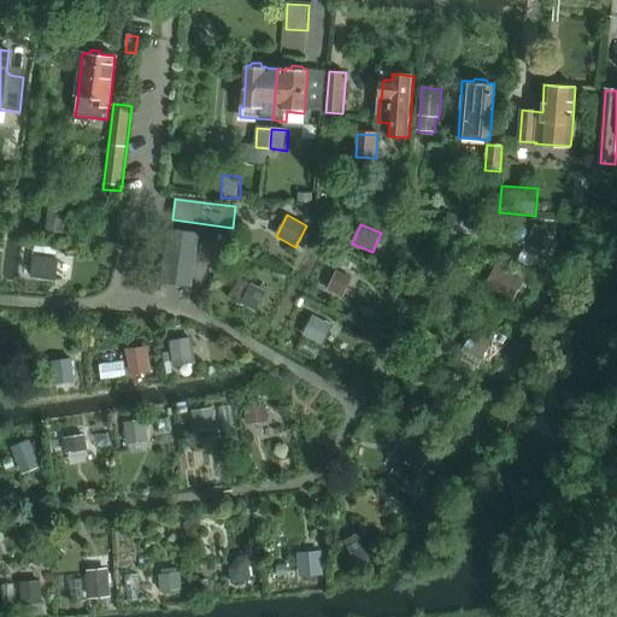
[(550,233),(536,225),(526,246),(539,253),(550,233)]
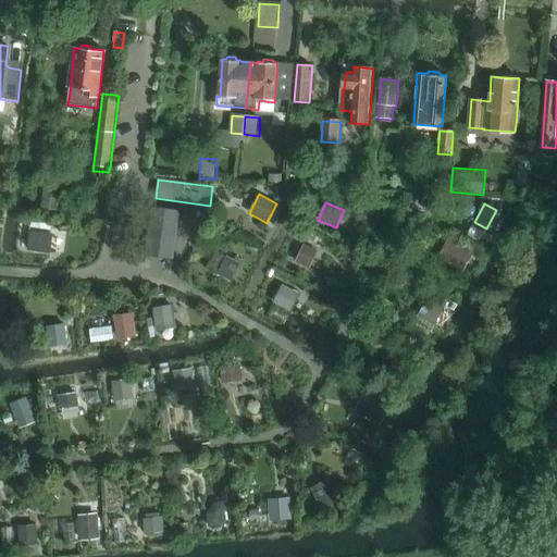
[(173,260),(181,210),(152,207),(146,256),(173,260)]
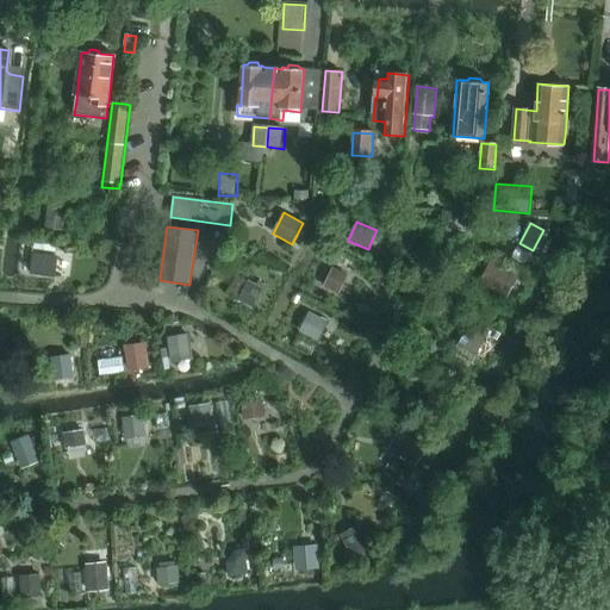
[(33,254),(31,275),(56,279),(58,257),(33,254)]
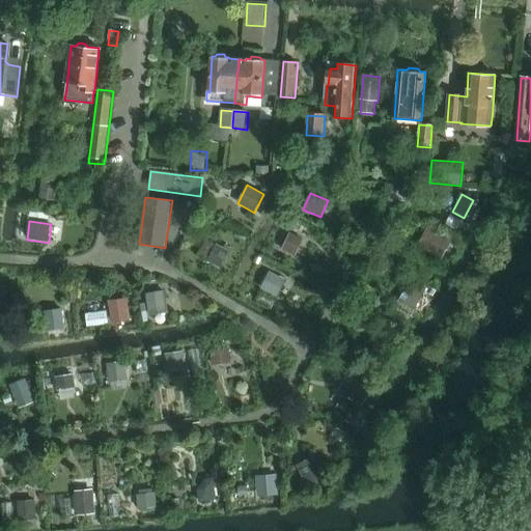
[(451,242),(427,228),(418,246),(442,259),(451,242)]
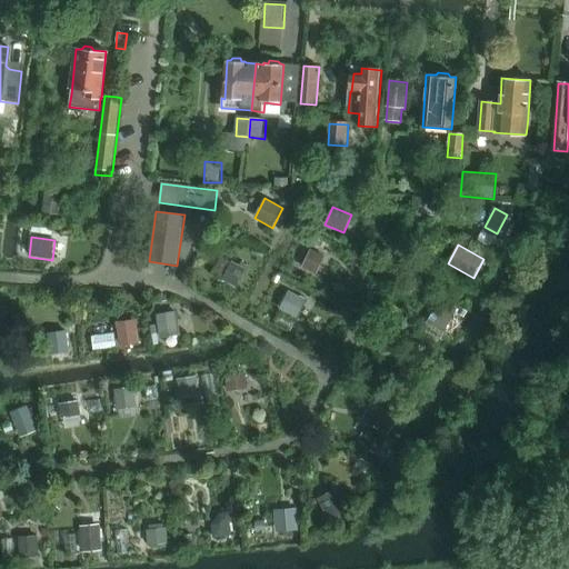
[(325,258),(310,250),(302,269),(317,275),(325,258)]
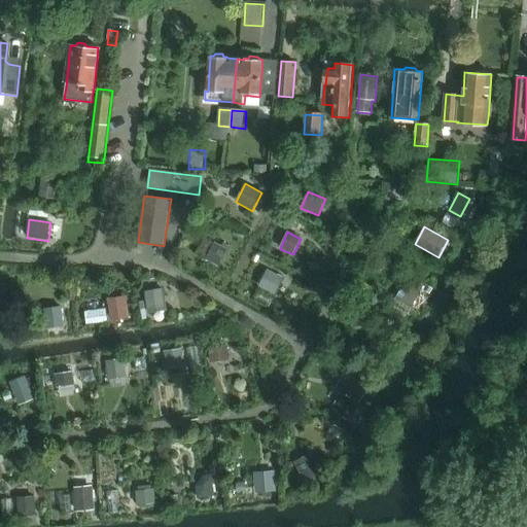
[(227,249),(215,243),(206,260),(218,267),(227,249)]
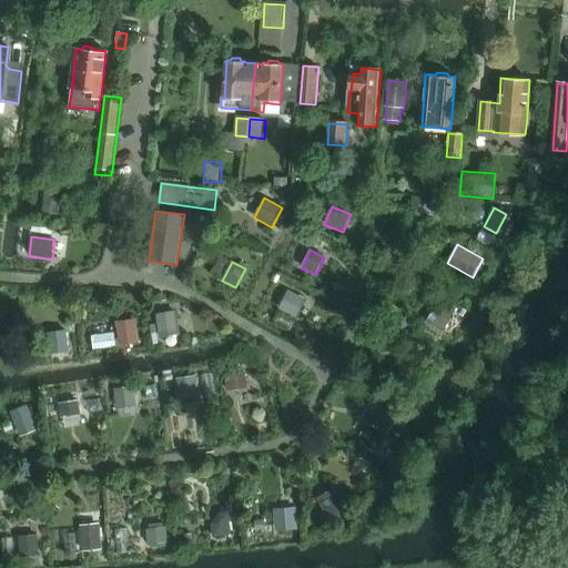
[(306,301),(287,292),(279,310),(297,318),(306,301)]
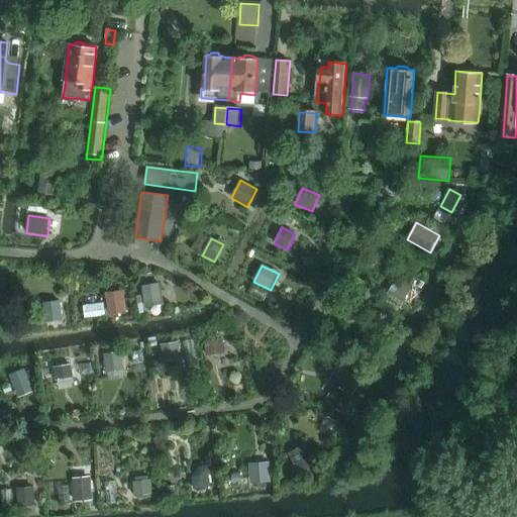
[(412,286),(398,278),(389,294),(404,302),(412,286)]
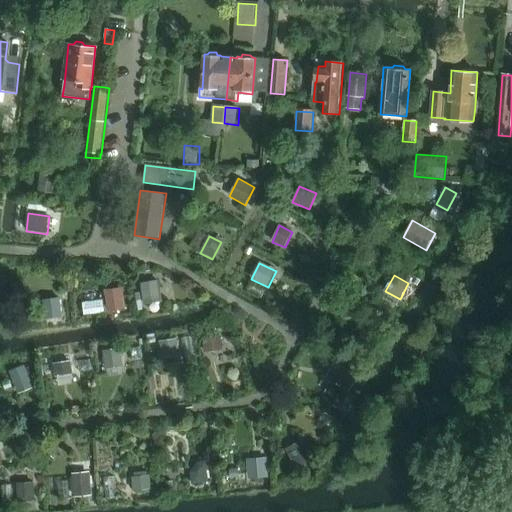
[(144,305),(163,302),(159,281),(140,283),(144,305)]
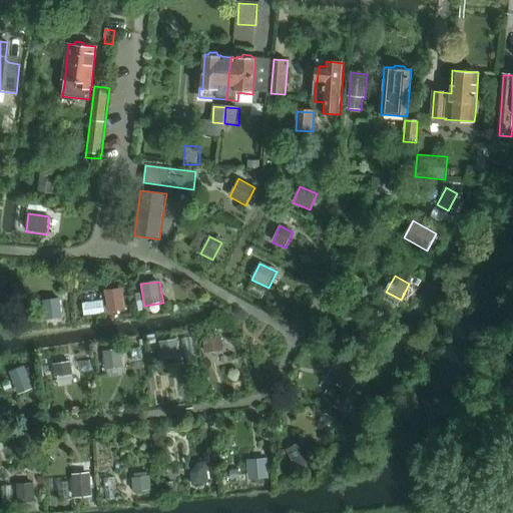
[(124,291),(105,294),(108,313),(127,310),(124,291)]
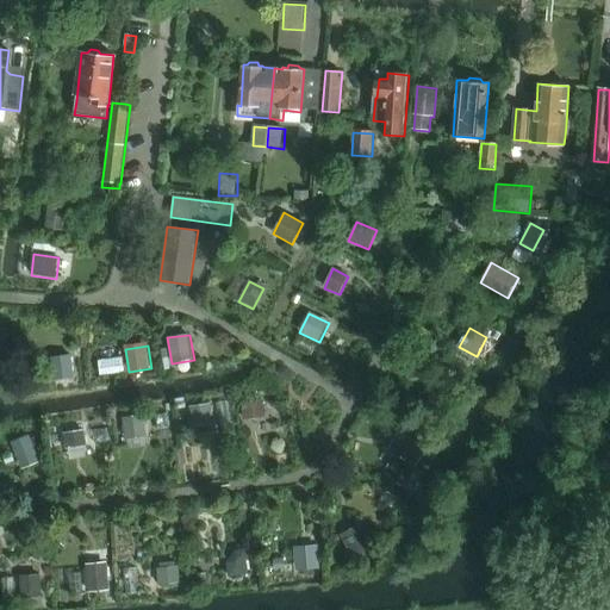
[(75,378),(72,355),(51,358),(55,381),(75,378)]
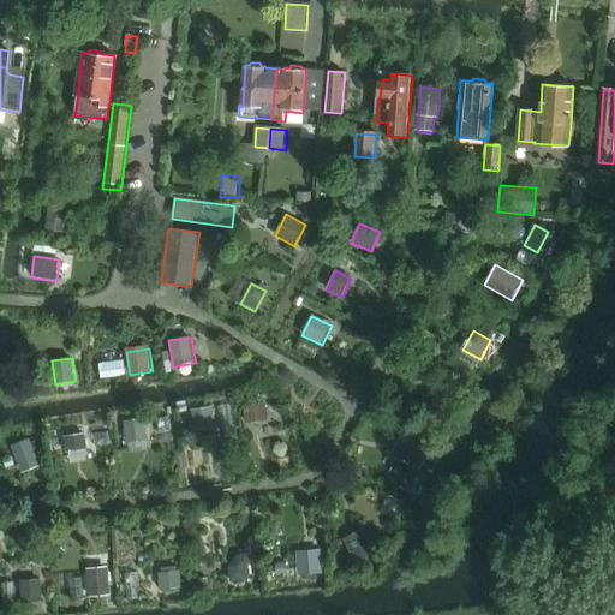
[(244,408),(246,424),(267,421),(263,405),(244,408)]
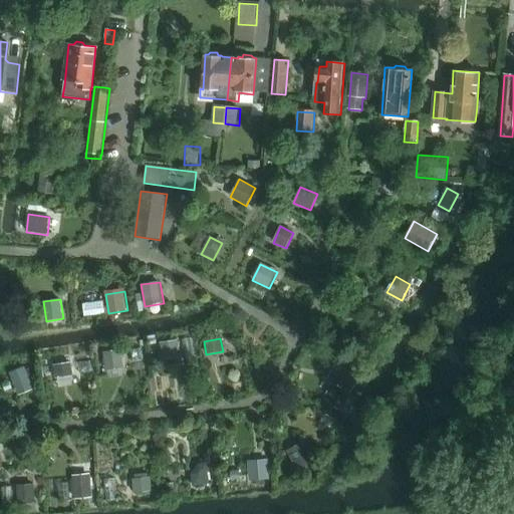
[(160,343),(163,360),(181,357),(179,340),(160,343)]
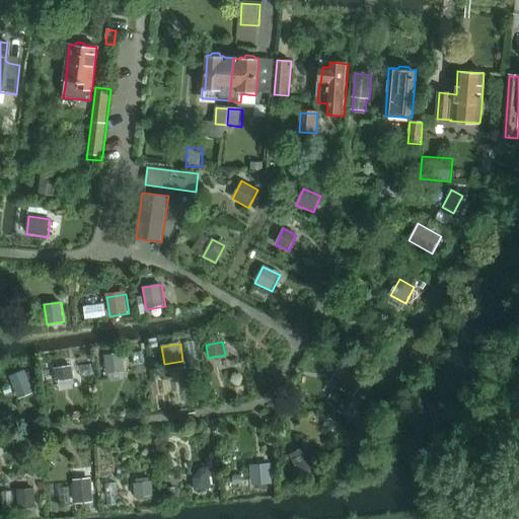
[(126,371),(123,353),(104,356),(107,374),(126,371)]
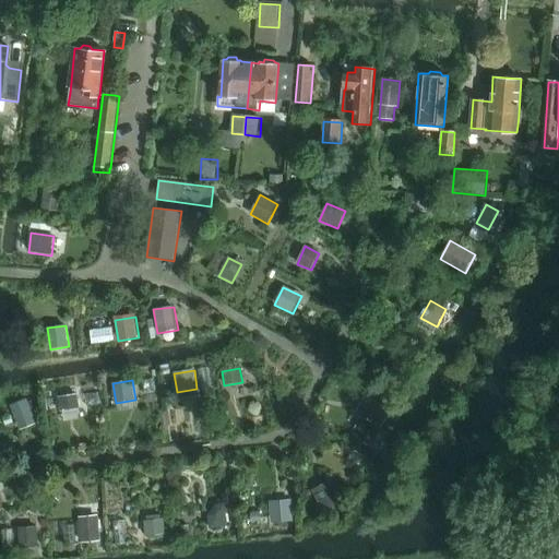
[(80,408),(78,395),(58,397),(60,412),(80,408)]
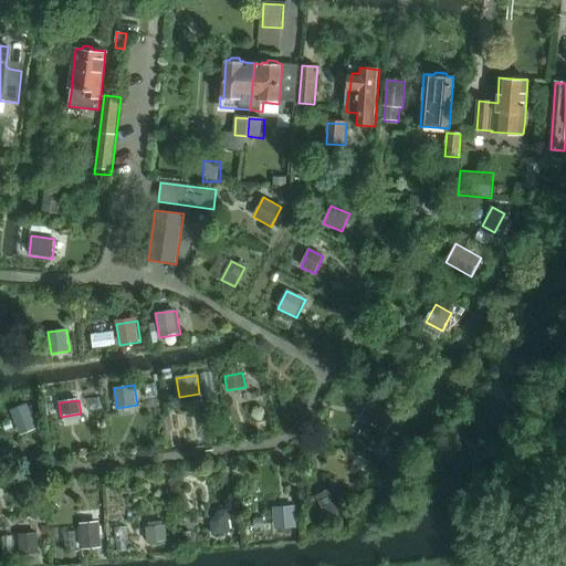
[(12,415),(17,427),(35,420),(30,408),(12,415)]
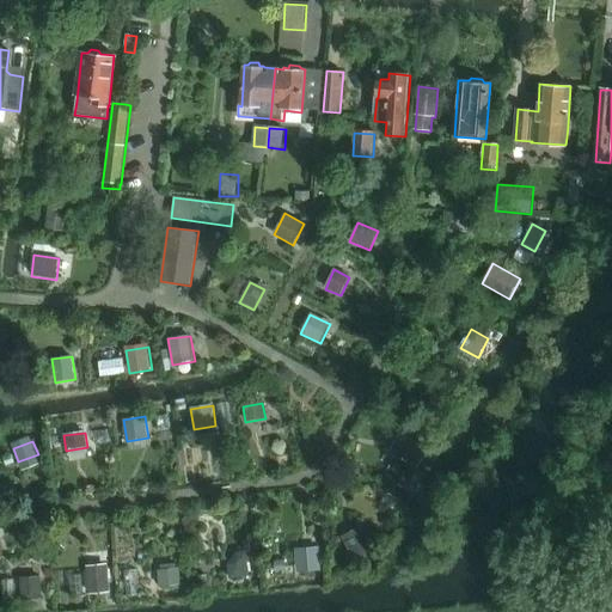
[(361,527),(343,538),(355,560),(374,550),(361,527)]
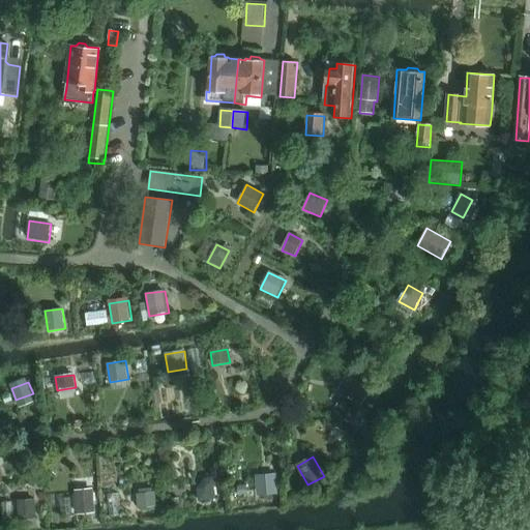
[(276,494),(275,474),(257,476),(258,495),(276,494)]
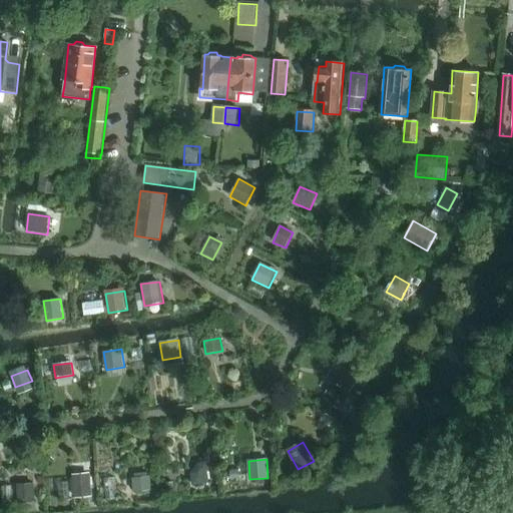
[(210,484),(208,470),(190,473),(191,486),(210,484)]
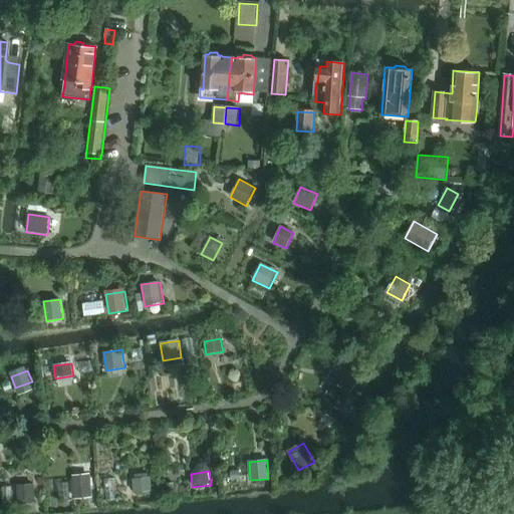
[(90,476),(72,478),(75,499),(92,498),(90,476)]
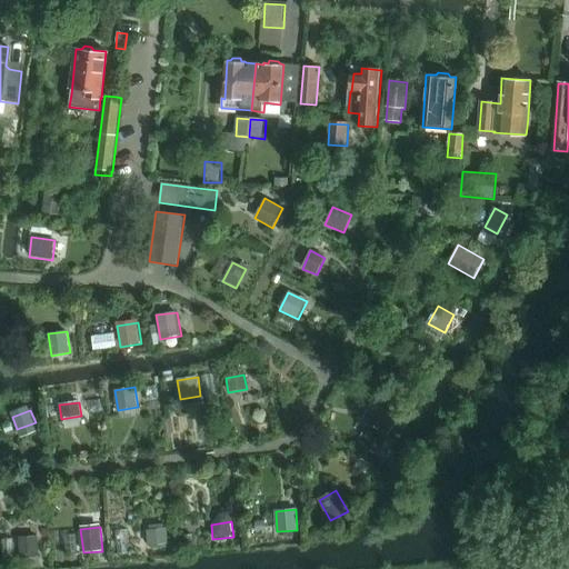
[(147,531),(149,546),(168,543),(167,530),(147,531)]
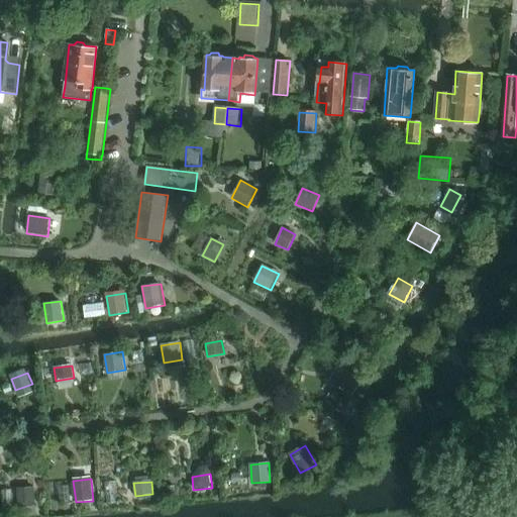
[(36,506),(34,488),(17,490),(18,507),(36,506)]
